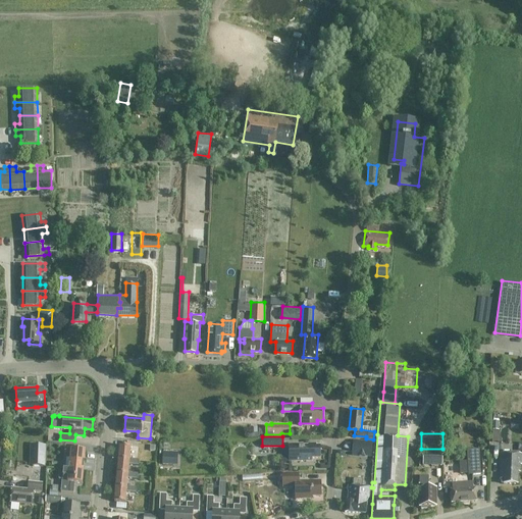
[(372,439),(353,437),(352,454),(371,455),(372,439)]
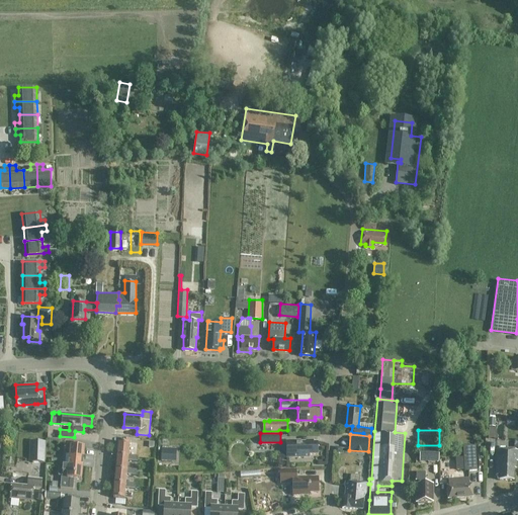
[(128,455),(128,453),(130,437),(122,436),(121,441),(118,441),(117,454),(128,455)]
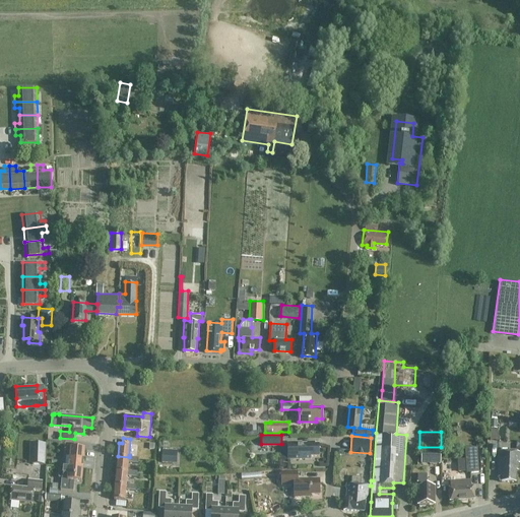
[(315,442),(315,440),(287,440),(287,457),(311,456),(310,454),(319,454),(319,442),(315,442)]
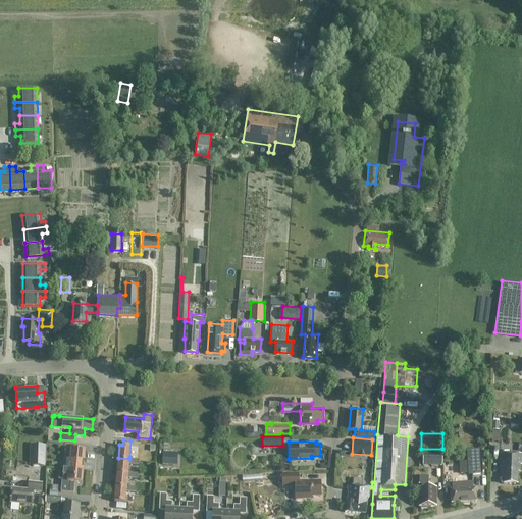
[(33,444),(32,464),(46,464),(46,444),(33,444)]
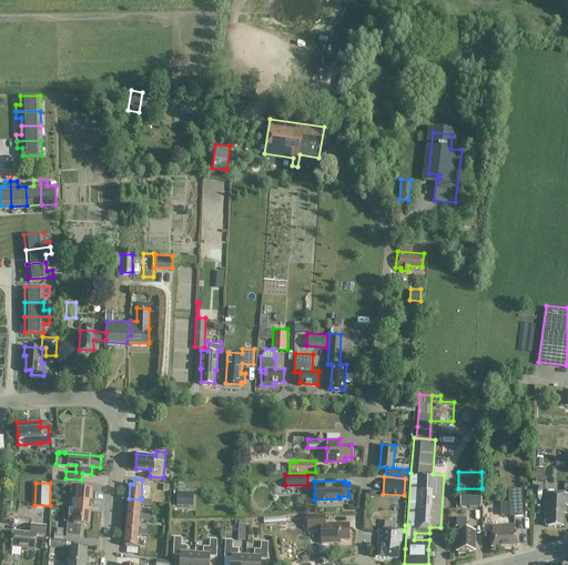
[(524,486),(508,487),(509,514),(525,513),(524,486)]
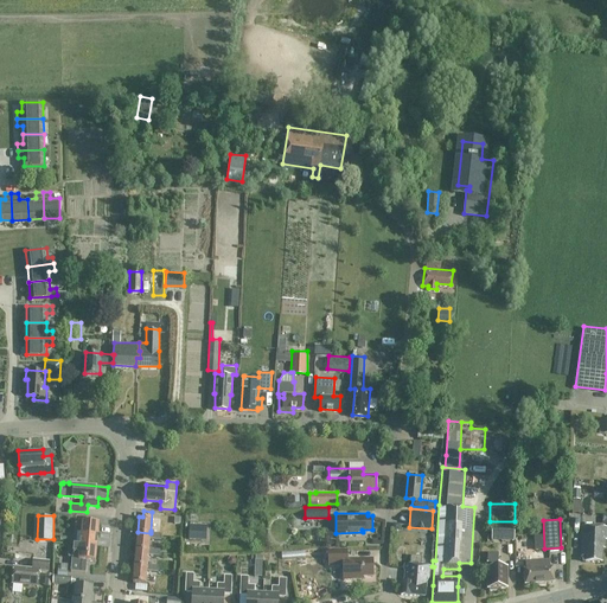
[(74,543),(96,545),(98,521),(82,520),(76,520),(75,530),(74,543)]
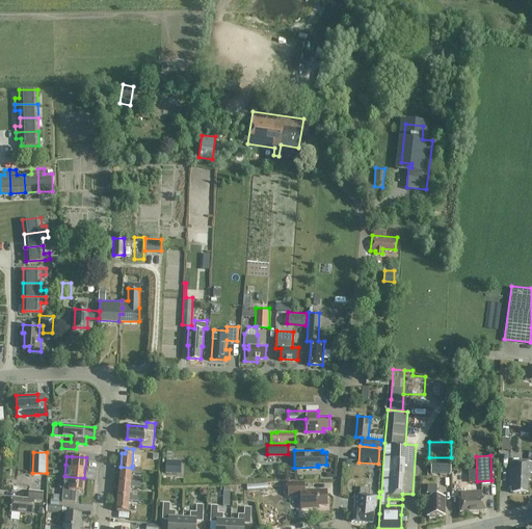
[(431,472),(451,472),(451,458),(431,458),(431,472)]
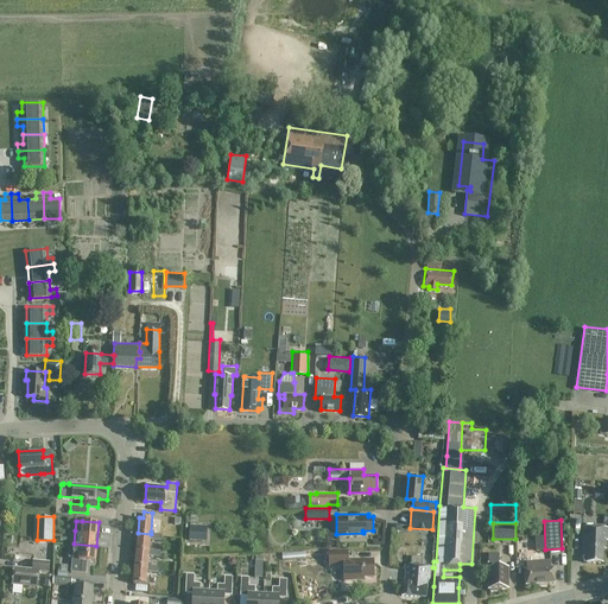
[(200,539),(201,525),(190,525),(189,539),(200,539)]
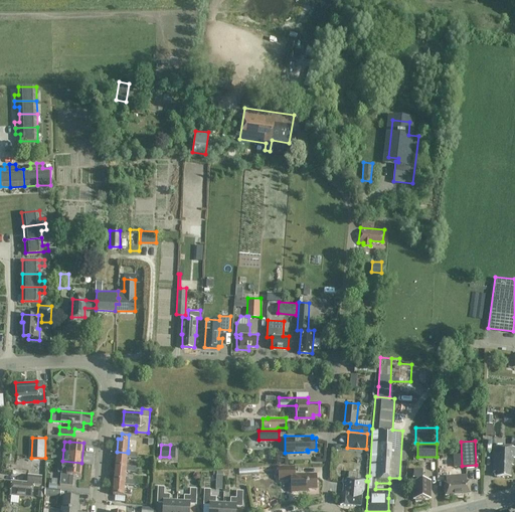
[(514,446),(494,445),(493,471),(494,471),(494,475),(511,476),(511,464),(513,464),(513,457),(514,457),(514,446)]
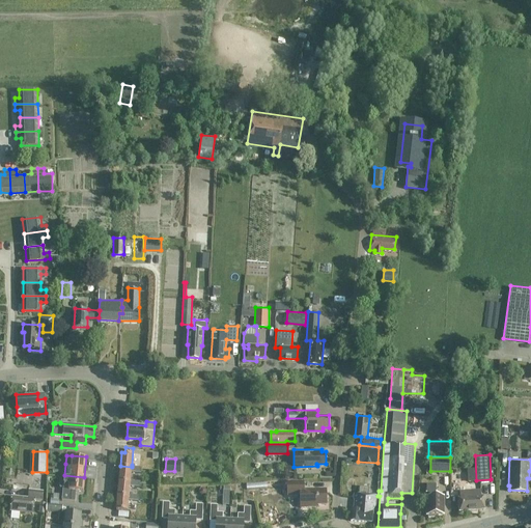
[(139,471),(139,466),(132,465),(132,467),(120,466),(119,480),(130,481),(131,479),(131,470),(139,471)]
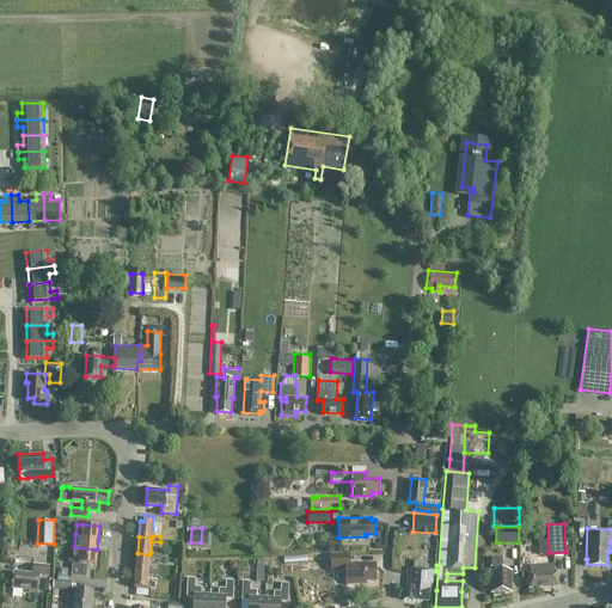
[(96,564),(97,550),(74,547),(73,553),(69,552),(68,559),(73,559),(72,573),(86,575),(87,563),(96,564)]
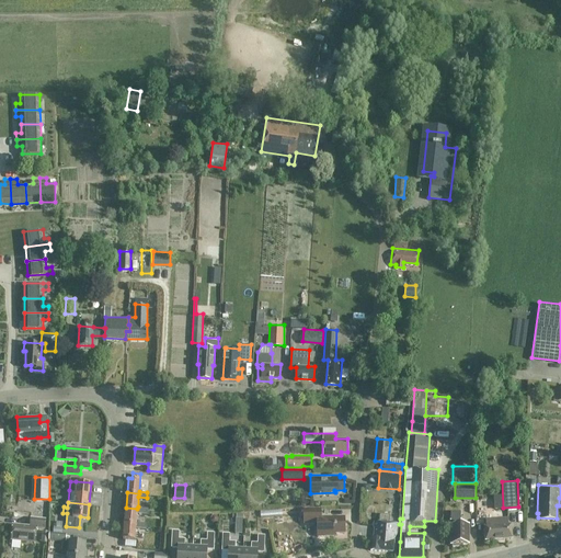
[(146,512),(146,507),(138,507),(137,509),(126,508),(124,522),(136,523),(136,521),(137,512),(146,512)]
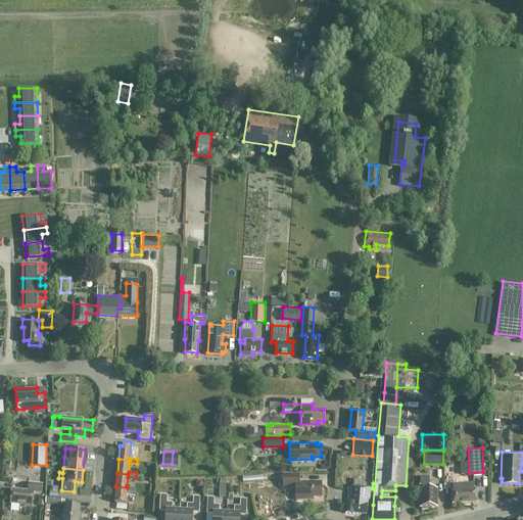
[(298,480),(297,472),(283,473),(283,486),(295,485),(295,498),(313,498),(313,495),(322,495),(321,480),(298,480)]
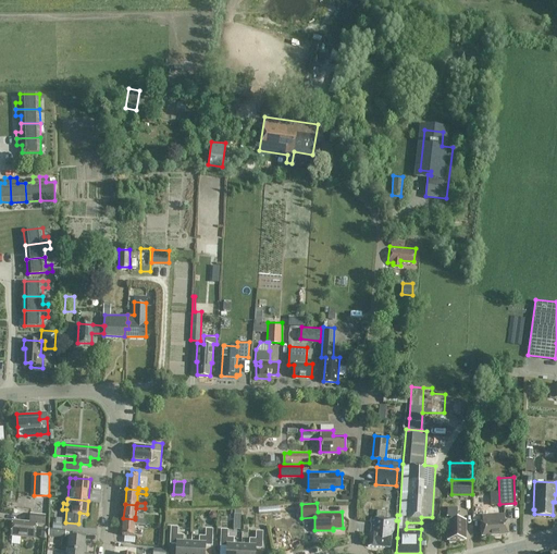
[(466,519),(457,519),(457,507),(447,507),(447,515),(447,539),(449,539),(449,541),(456,541),(456,539),(466,539),(466,519)]
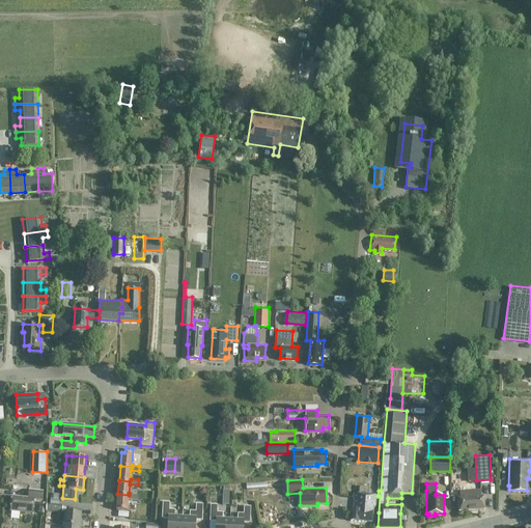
[(376,494),(368,493),(368,485),(360,484),(359,492),(354,492),(354,497),(355,497),(354,508),(352,508),(351,519),(359,520),(360,519),(371,520),(372,512),(374,512),(376,494)]
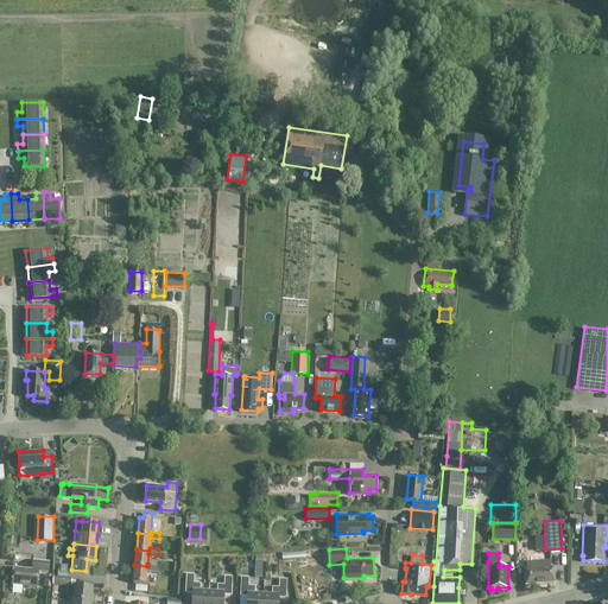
[(14,566),(12,583),(38,585),(40,568),(49,570),(50,560),(33,558),(33,559),(32,567),(14,566)]
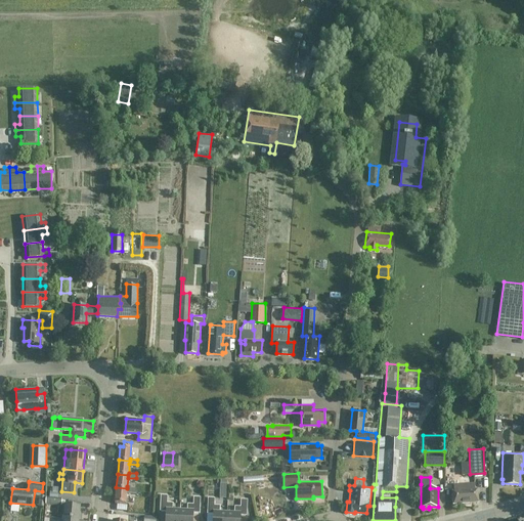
[(477,488),(475,488),(474,481),(453,483),(454,490),(452,490),(453,503),(463,503),(469,502),(478,501),(477,488)]
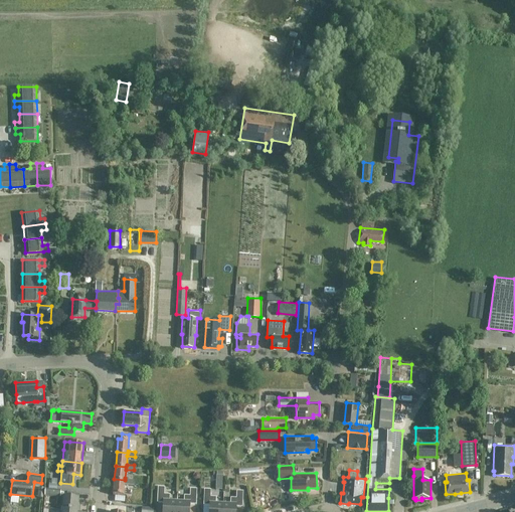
[(132,484),(133,479),(125,478),(125,480),(114,479),(113,493),(124,494),(125,483),(132,484)]
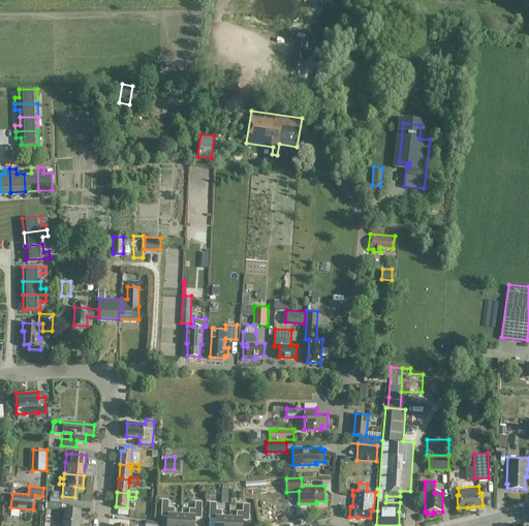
[(180,525),(182,513),(174,512),(175,506),(168,505),(168,498),(162,498),(161,514),(167,515),(166,525),(180,525)]
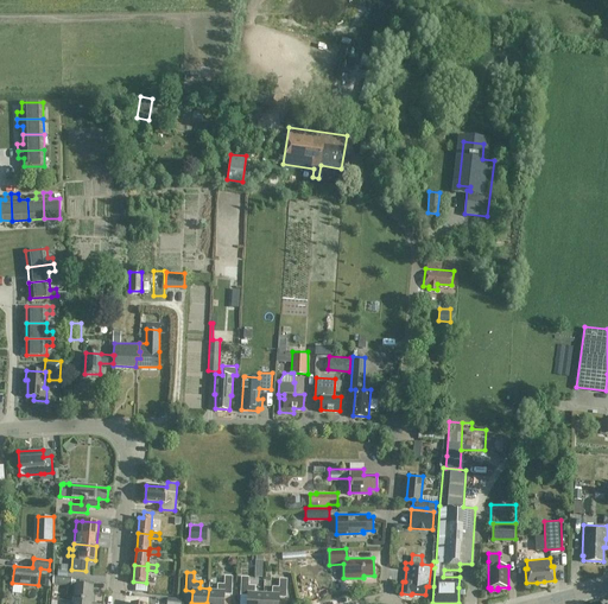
[(73,576),(54,574),(52,582),(71,584),(73,576)]
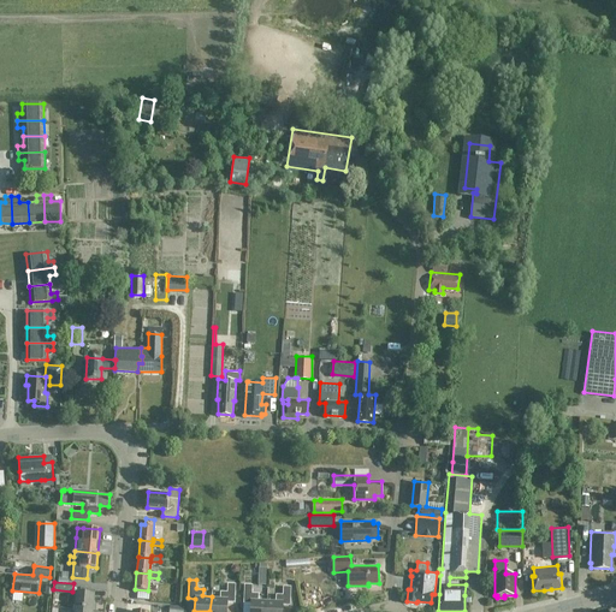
[(235,600),(236,582),(227,582),(227,590),(220,589),(220,596),(212,596),(209,611),(225,611),(227,600),(235,600)]
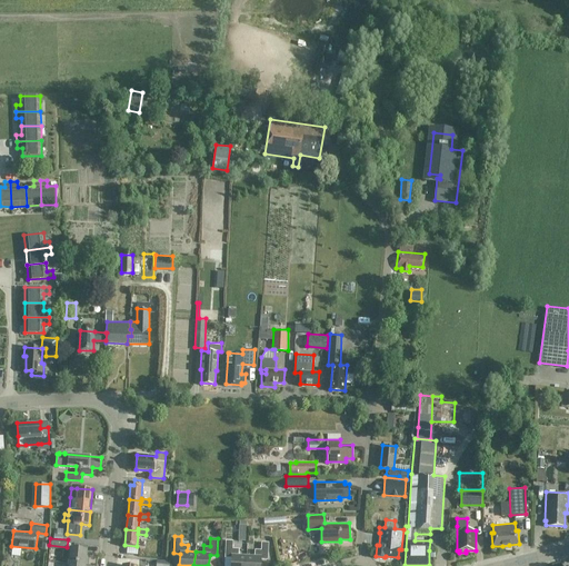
[(246,565),(247,554),(238,554),(239,547),(232,547),(232,539),(226,538),(225,556),(231,556),(231,565),(246,565)]
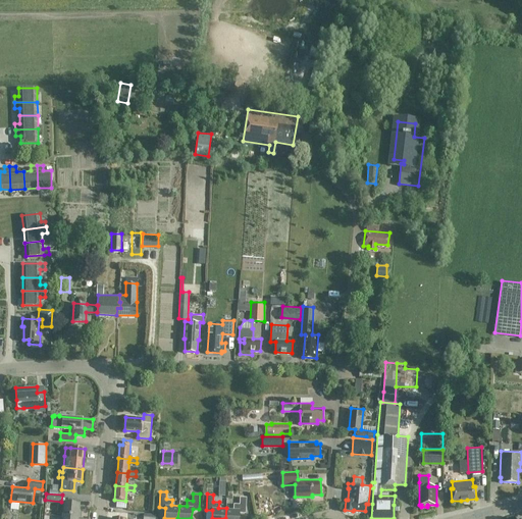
[(246,512),(247,496),(240,496),(240,503),(233,503),(233,508),(226,508),(225,518),(239,518),(240,511),(246,512)]
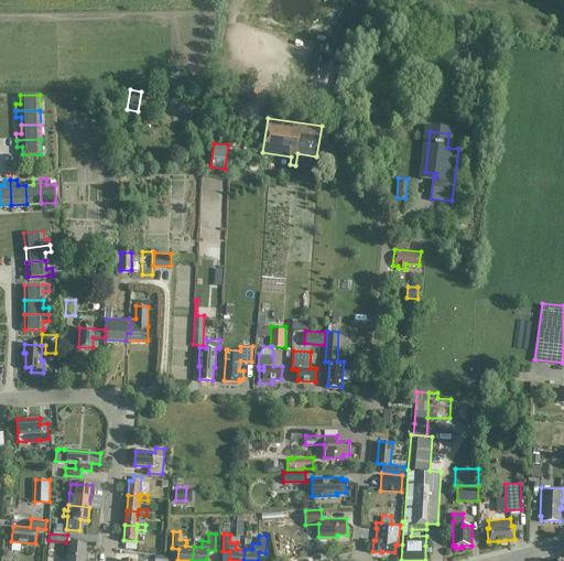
[(85,558),(86,543),(75,542),(76,541),(69,540),(69,545),(63,545),(62,553),(68,554),(68,557),(85,558)]
